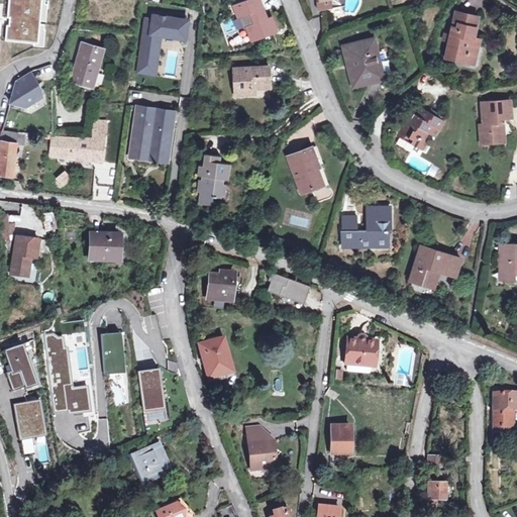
[(46,0),(9,0),(7,39),(44,42),(46,0)]
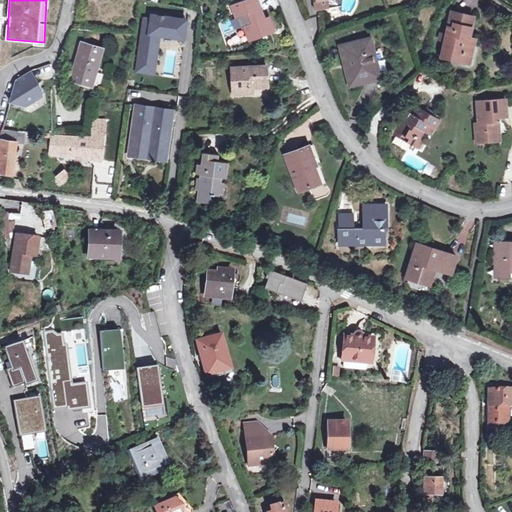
[(82,0),(75,0),(73,22),(96,23),(96,0),(84,0),(82,0)]
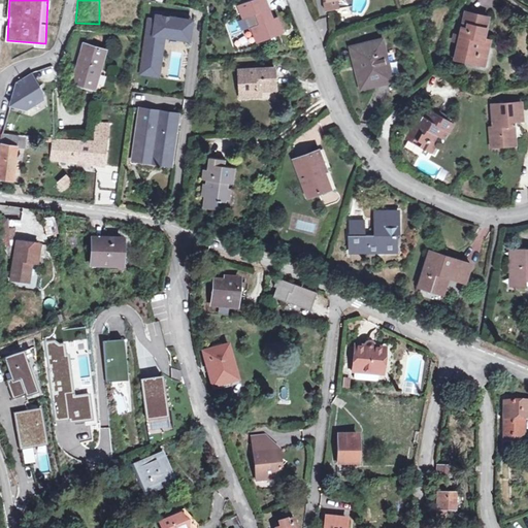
[(265,9),(261,0),(250,0),(241,3),(246,17),(255,13),(259,24),(251,27),(256,39),(278,31),(273,18),(265,21),(264,20),(266,13),(265,9)]
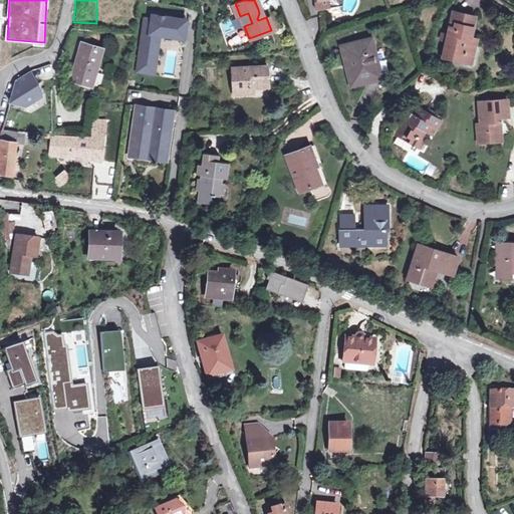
[(254,0),(258,9),(262,7),(258,0),(254,0)]
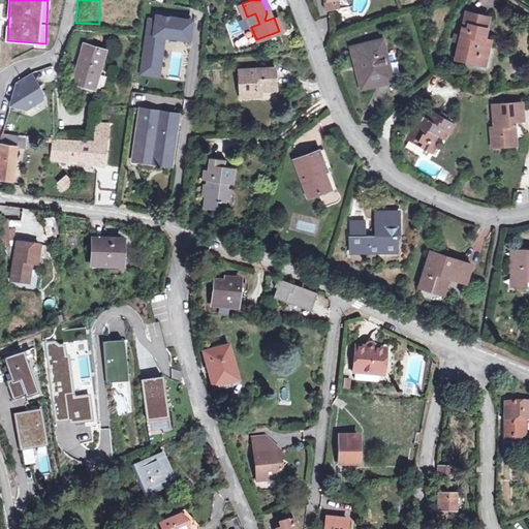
[(321,0),(324,12),(338,9),(348,7),(350,7),(351,0),(321,0)]
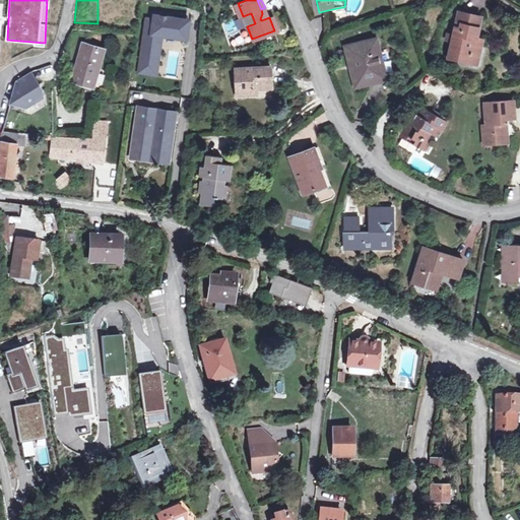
[(243,16),(238,3),(234,5),(240,18),(243,16)]
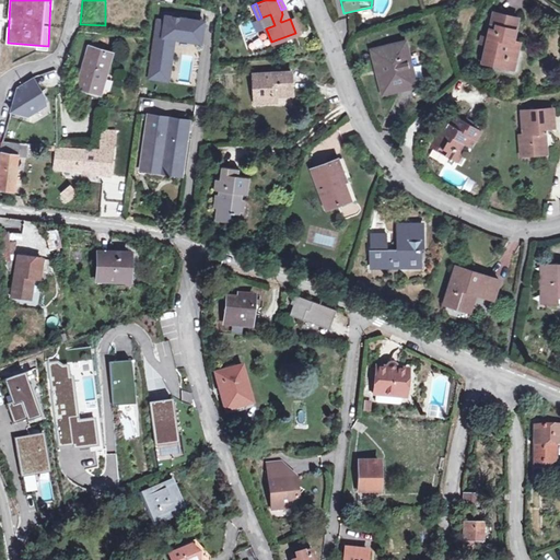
[(494,12),(488,37),(487,44),(482,60),(503,66),(505,57),(514,59),(518,42),(512,39),(516,18),(494,12)]
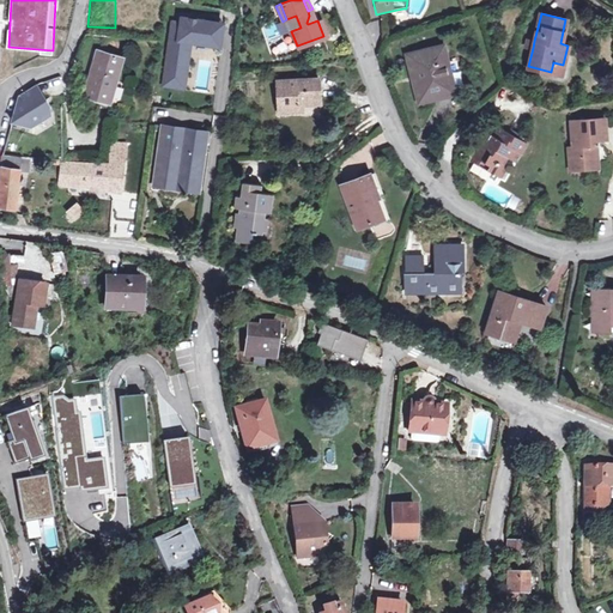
[(225,24),(182,18),(181,26),(173,25),(164,85),(183,87),(189,42),(222,47),(225,24)]
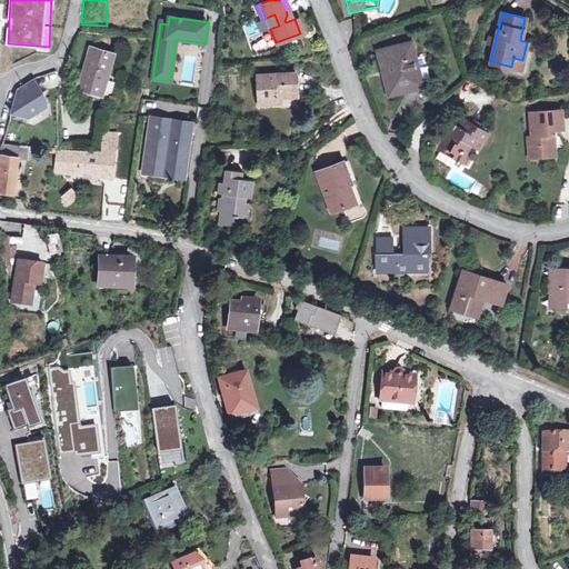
[(295,19),(300,33),(305,31),(299,18),(295,19)]
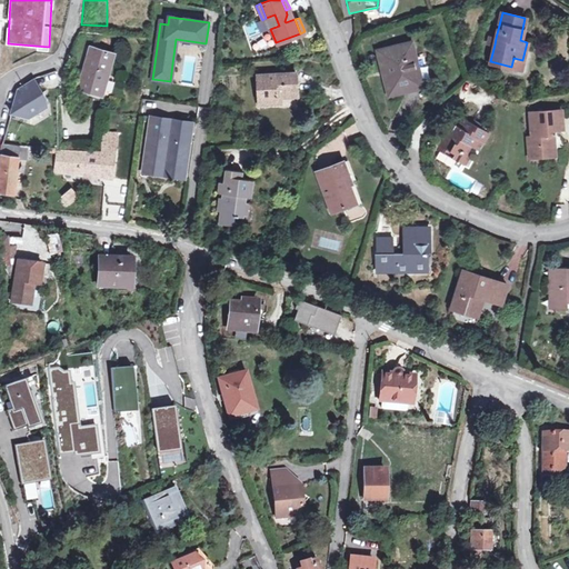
[(378,50),(387,88),(420,79),(411,42),(378,50)]
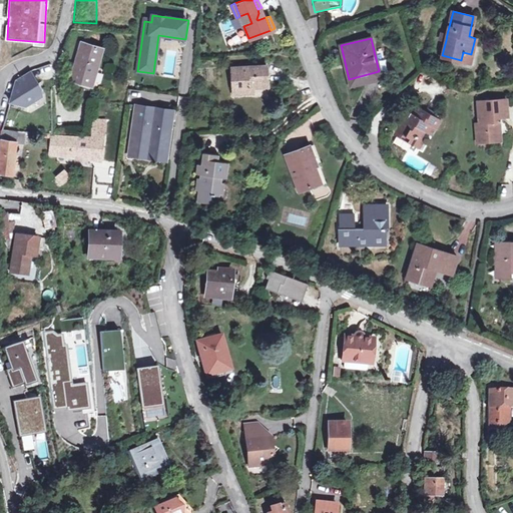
[(70,80),(79,82),(91,86),(103,48),(82,42),(70,80)]
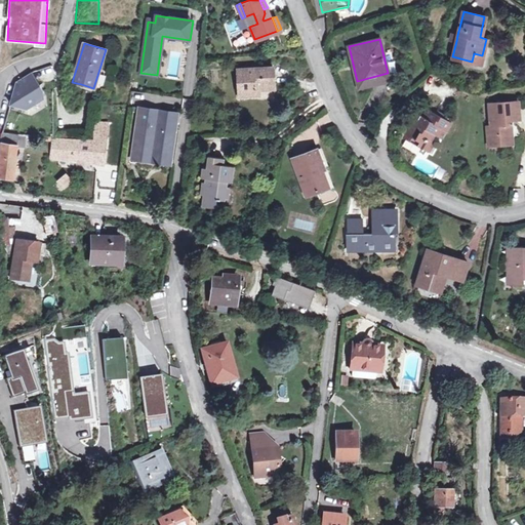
[(480,64),(482,55),(474,53),(472,62),(480,64)]
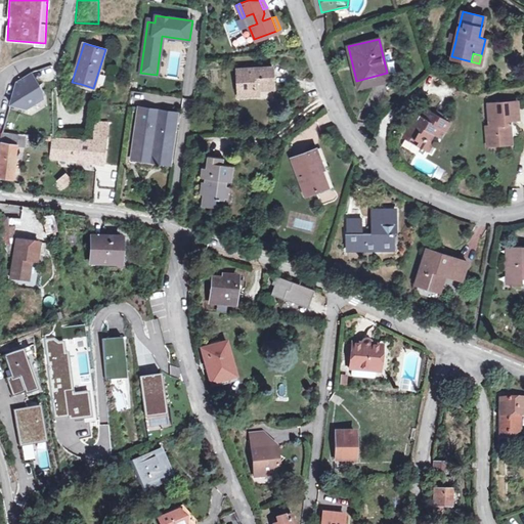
[(254,88),(258,88),(274,87),(273,67),(237,69),(238,93),(254,92),(254,88)]
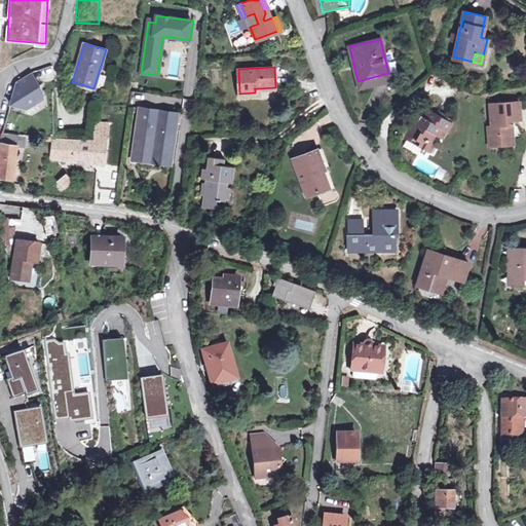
[(11,106),(25,110),(45,99),(43,88),(32,72),(17,80),(11,106)]
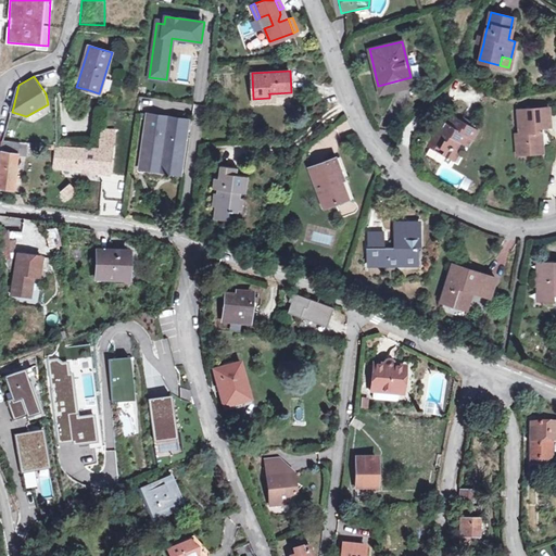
[(411,77),(378,86),(380,92),(413,84),(411,77)]
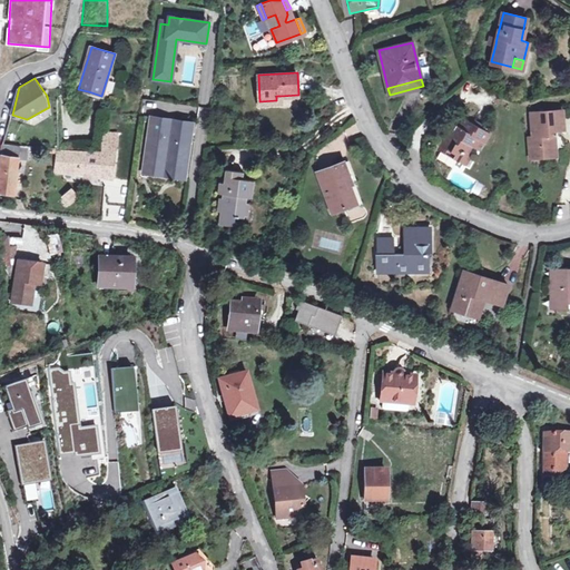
[(106,97),(101,96),(88,91),(87,97),(105,102),(106,97)]
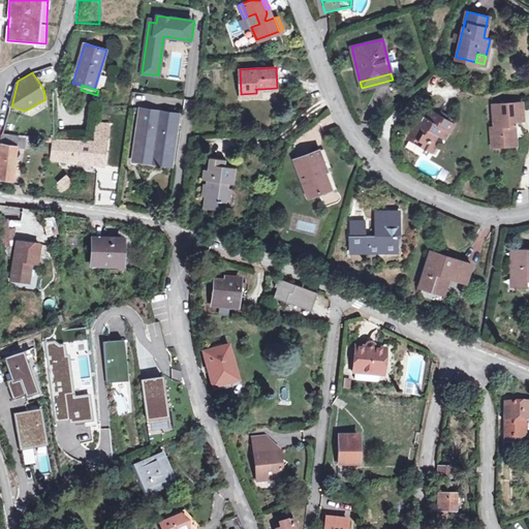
[(261,96),(260,89),(256,89),(256,93),(241,94),(242,97),(261,96)]
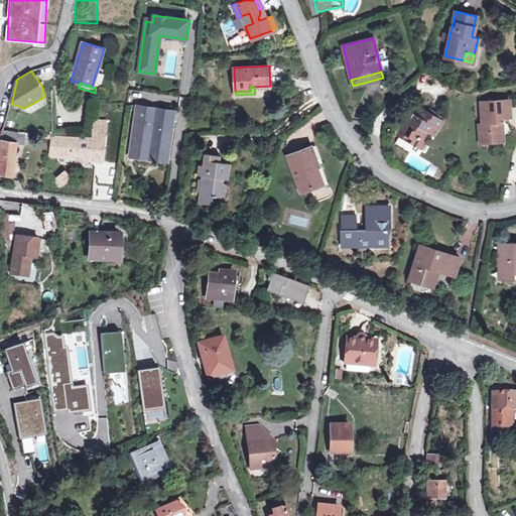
[(499,118),(504,118),(510,118),(508,100),(481,102),(483,124),(479,124),(481,143),(504,141),(504,131),(500,131),(499,123),(499,118)]
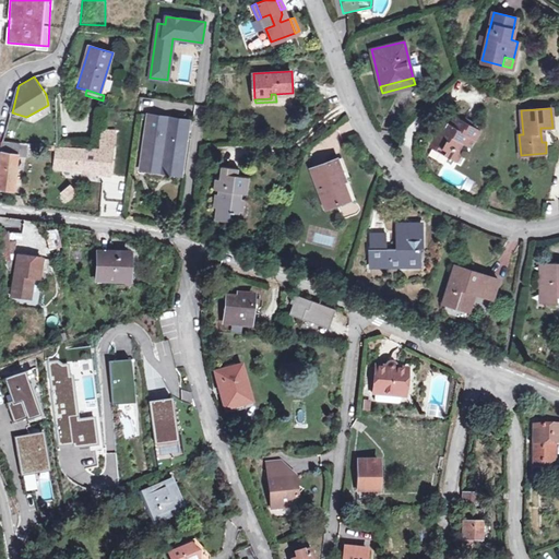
[(190,120),(149,115),(142,166),(163,168),(165,157),(168,158),(167,163),(183,165),(190,120)]
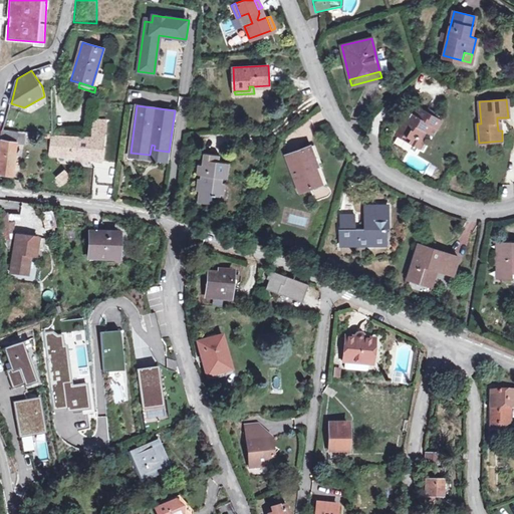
[(404,118),(397,130),(411,139),(408,143),(419,150),(425,141),(422,139),(426,132),(433,137),(442,120),(418,106),(412,117),(404,118)]
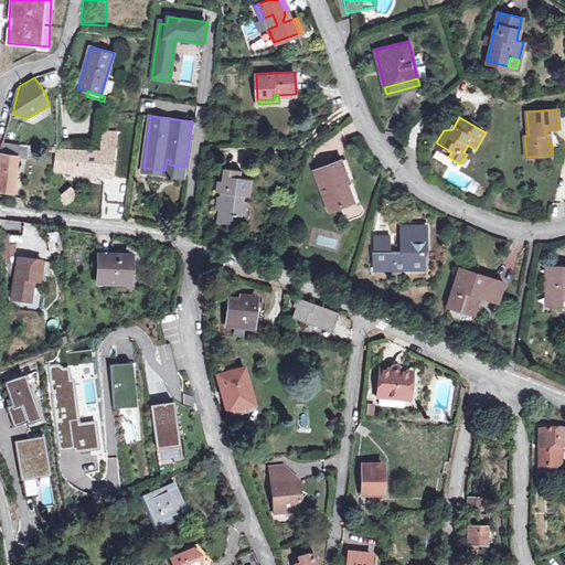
[(103,131),(102,141),(114,142),(115,132),(103,131)]
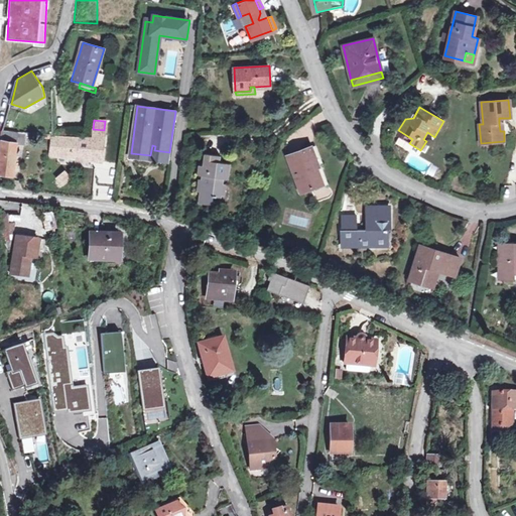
[(104,130),(93,129),(93,136),(92,138),(52,136),(50,154),(101,161),(104,130)]
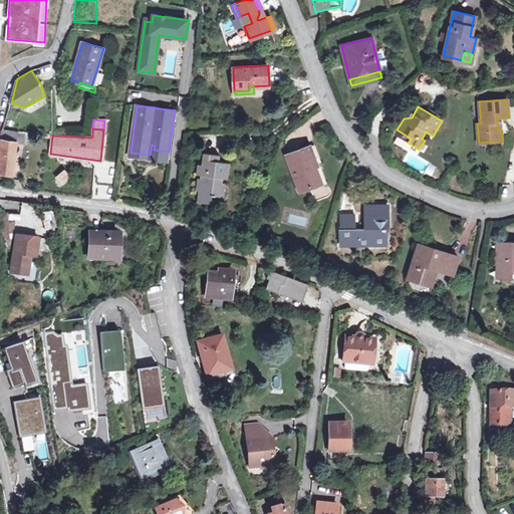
[(392,134),(408,143),(411,139),(397,130),(395,129),(392,134)]
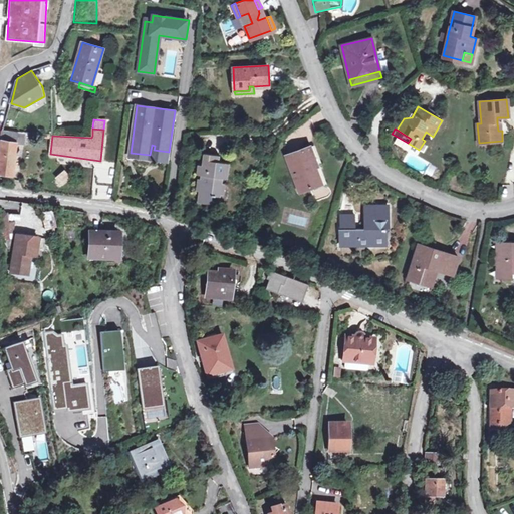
[(0,140),(1,141),(0,152),(0,173),(12,176),(15,159),(18,132),(2,130),(0,137),(0,140)]
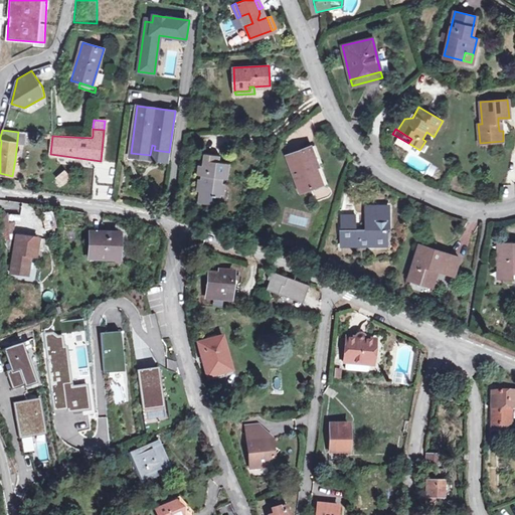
[(316,168),(322,184),(326,182),(320,166),(324,165),(316,145),(311,147),(319,167),(316,168)]
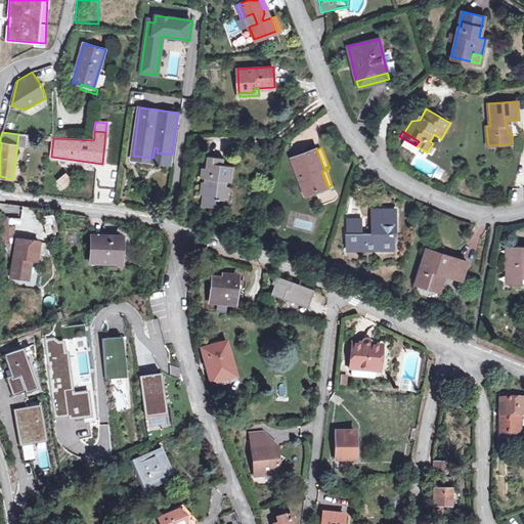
[(324,170),(316,149),(293,159),(307,194),(328,187),(321,171),(324,170)]
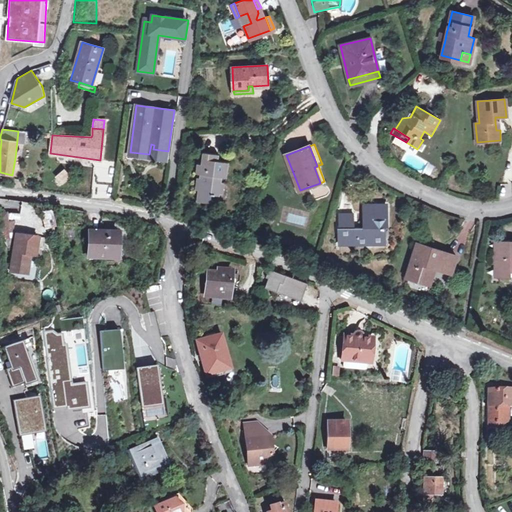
[(222,178),(225,161),(218,160),(219,155),(203,153),(201,164),(197,164),(196,173),(200,174),(196,201),(211,203),(212,195),(220,196),(222,178)]
